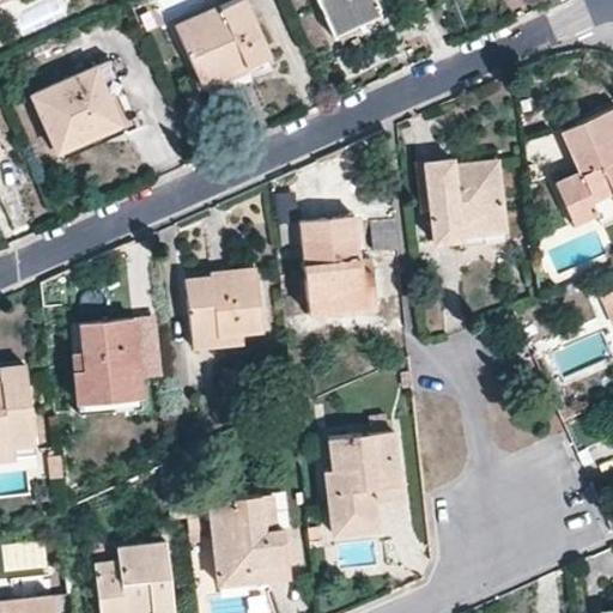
[(265,56),(240,0),(234,0),(175,26),(196,76),(240,56),(243,65),(265,56)]
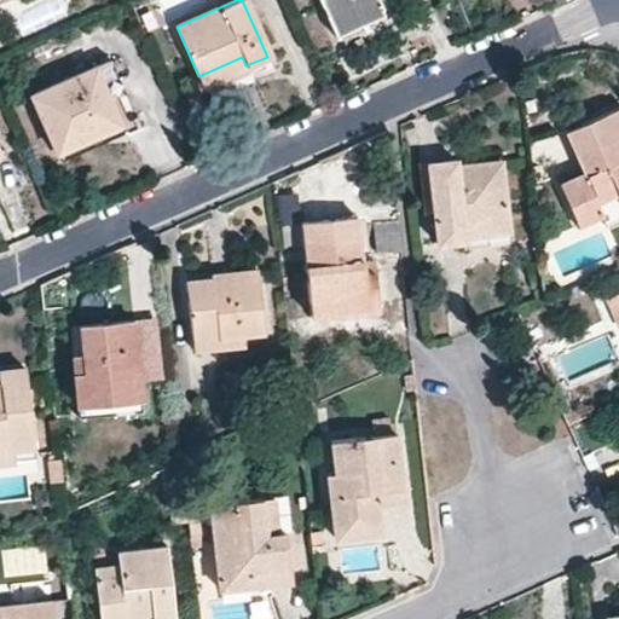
[(375,0),(319,0),(330,23),(377,3),(375,0)]
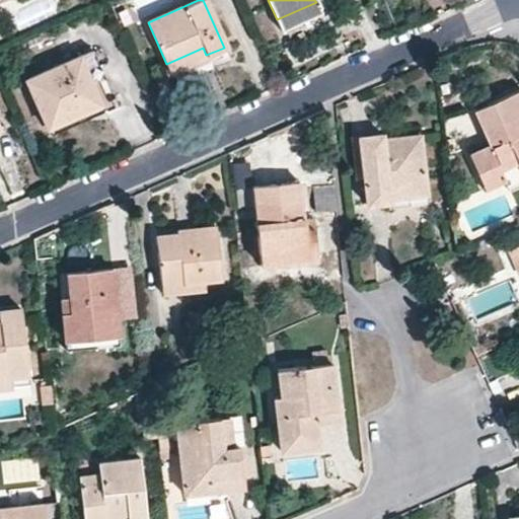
[(277,19),(280,28),(326,7),(322,0),(314,0),(316,2),(277,19)]
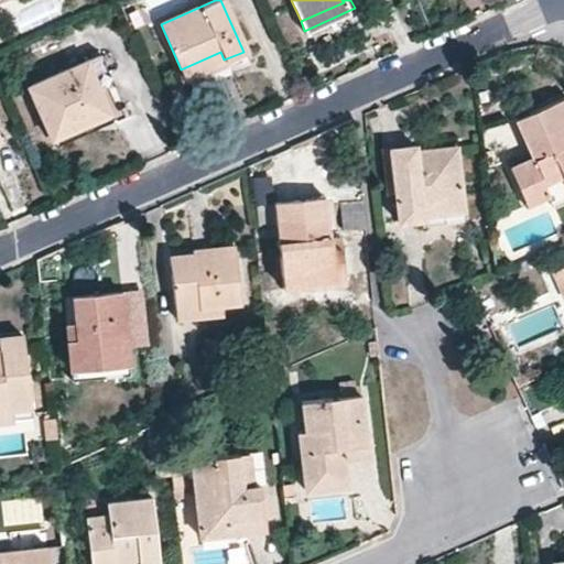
[(224,60),(220,52),(181,69),(185,77),(224,60)]
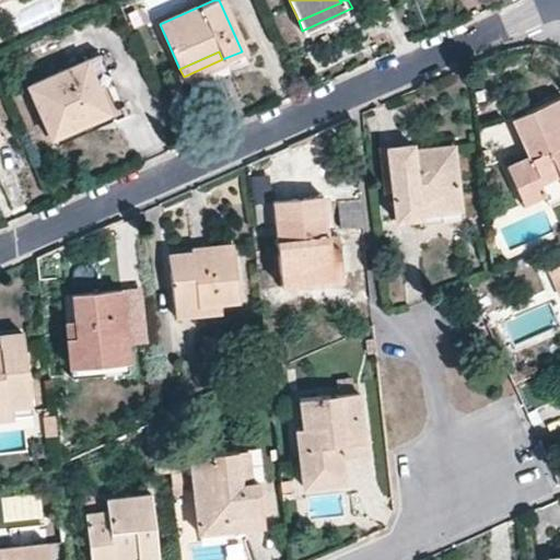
[(106,71),(97,53),(27,85),(50,137),(108,112),(92,77),(106,71)]
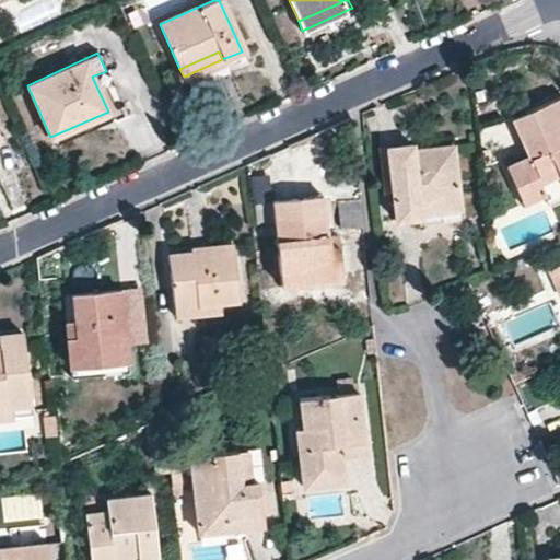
[(54,144),(126,114),(106,71),(92,77),(108,112),(50,137),(54,144)]
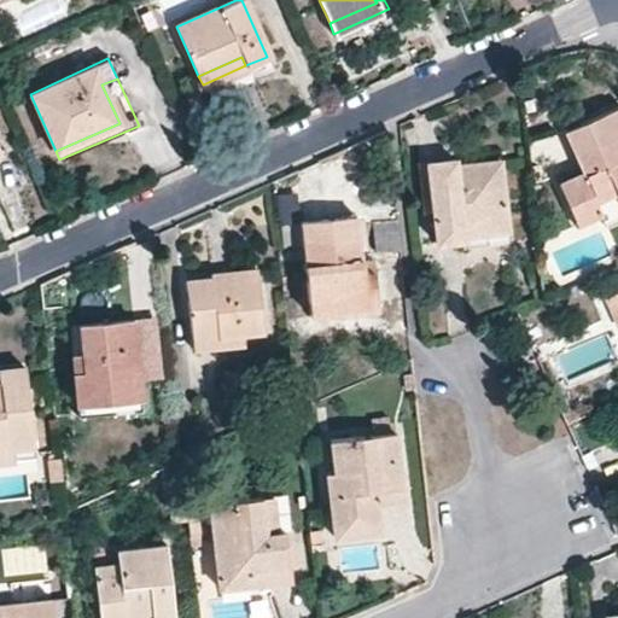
[(617,198),(616,193),(570,214),(576,226),(599,216),(602,225),(617,217),(617,106),(613,109),(617,120),(617,198)]
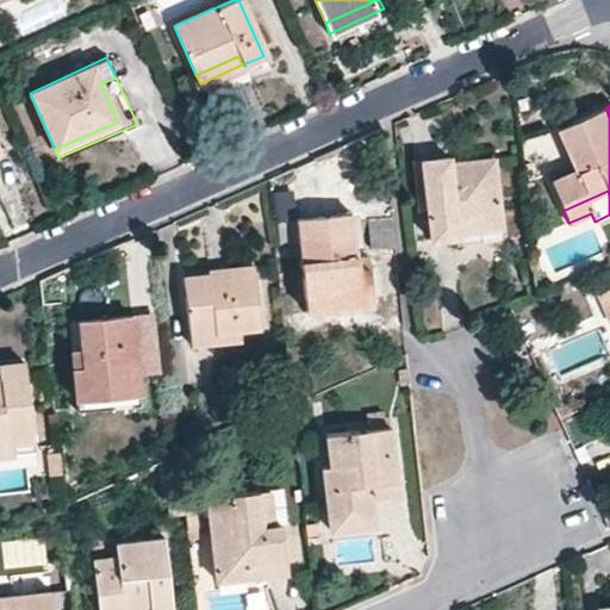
[(609,118),(605,107),(558,129),(577,170),(551,184),(562,211),(608,191),(609,195),(609,118)]
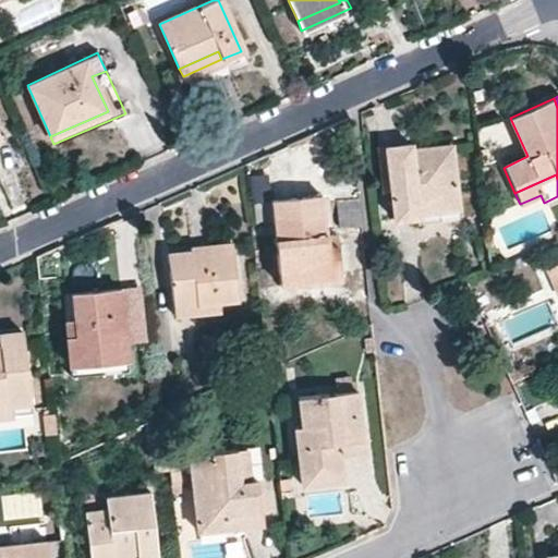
[(412,144),(384,147),(388,187),(390,218),(421,215),(420,203),(456,198),(449,146),(413,149),(412,144)]
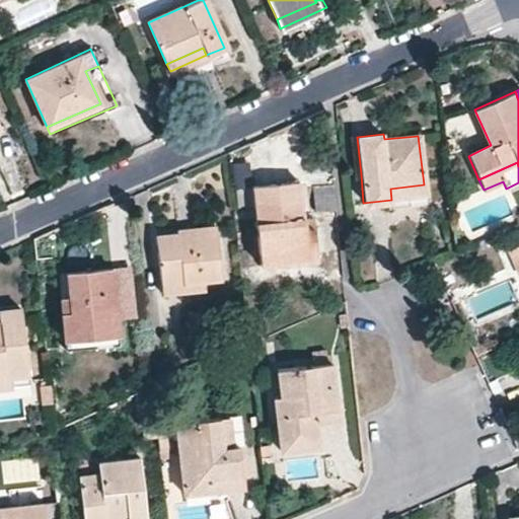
[(353,175),(361,174),(357,137),(349,138),(353,175)]
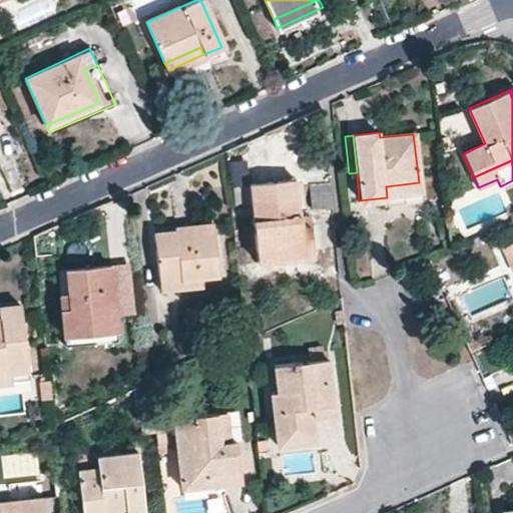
[(297,183),(296,177),(248,182),(255,247),(311,241),(307,212),(299,213),(297,183)]
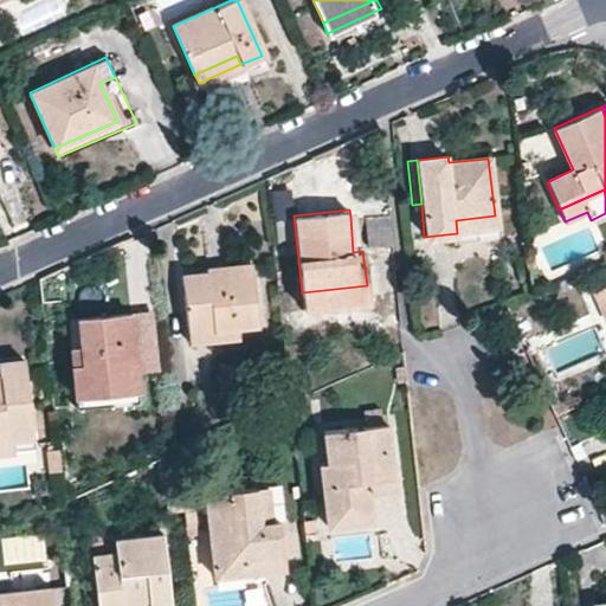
[(387,214),(363,217),(366,247),(391,245),(387,214)]
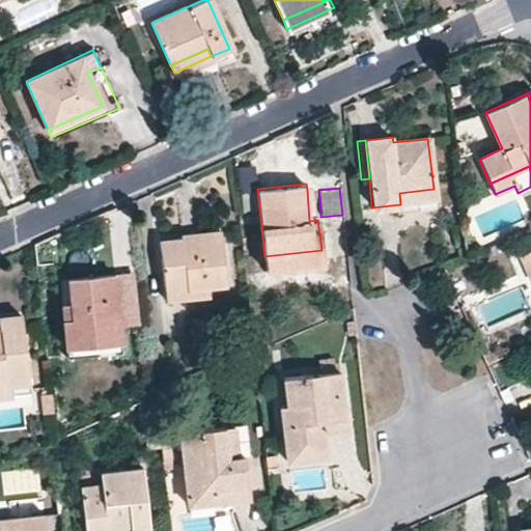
[(400,204),(401,212),(430,210),(430,199),(435,199),(434,189),(399,193),(400,204)]
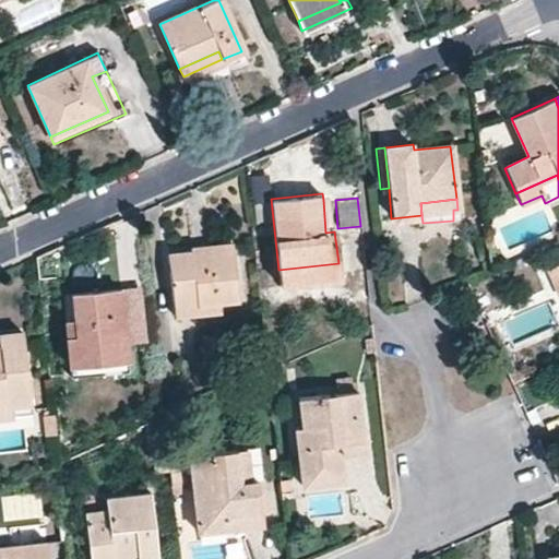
[(329,200),(323,200),(325,233),(334,232),(334,224),(331,224),(329,200)]
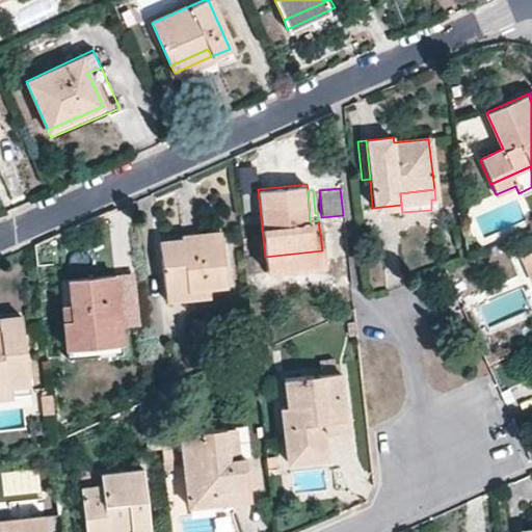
[(198,233),(200,241),(181,243),(181,239),(159,242),(166,298),(208,294),(208,287),(223,285),(218,231),(198,233)]
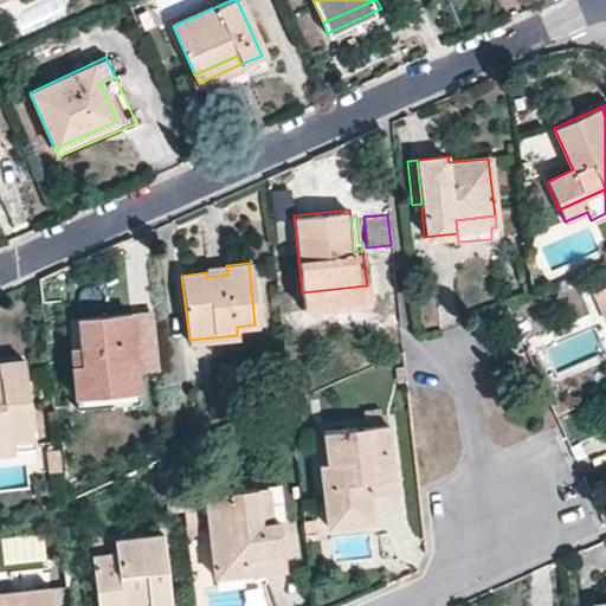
[(206,272),(206,277),(227,275),(226,265),(205,268),(206,272)]
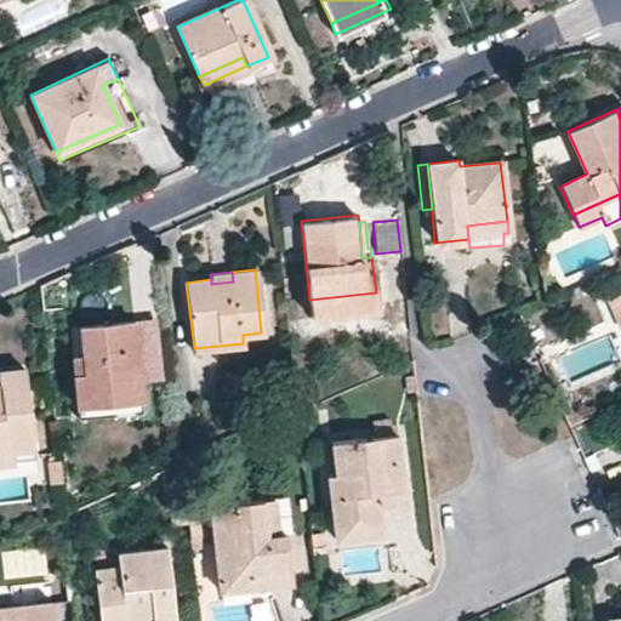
[(309,300),(311,314),(377,308),(376,292),(309,300)]
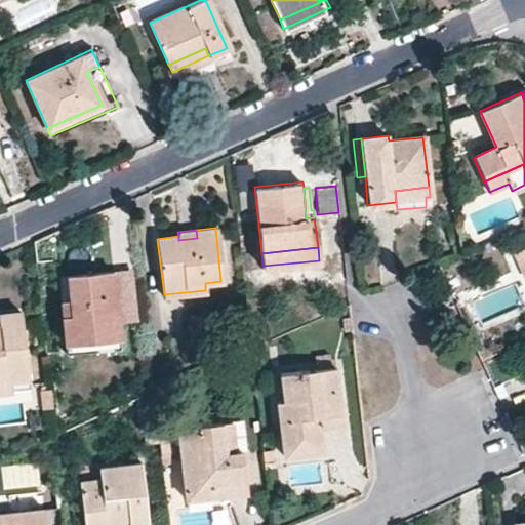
[(524,247),(515,251),(524,276),(524,247)]
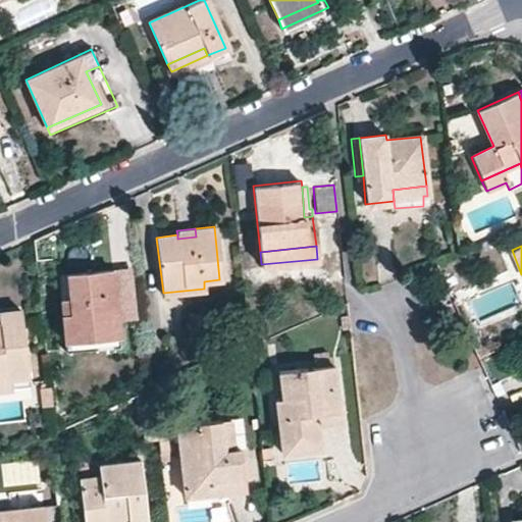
[(115,333),(109,270),(64,275),(66,298),(68,312),(61,313),(64,340),(115,333)]
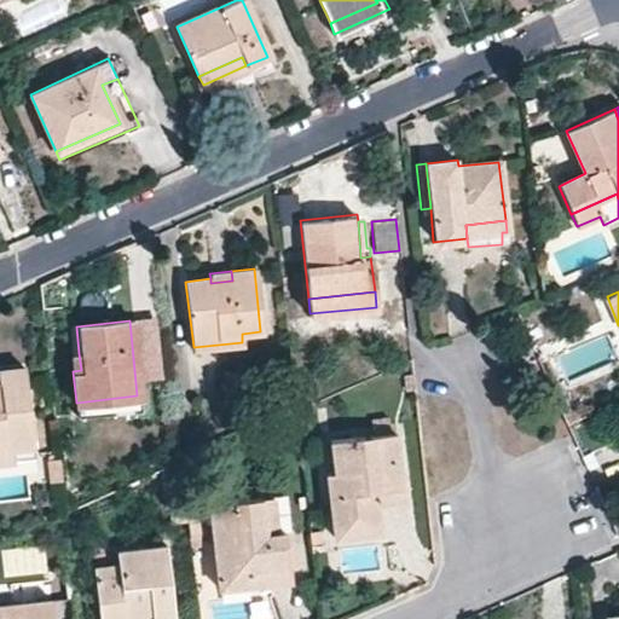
[(79,353),(70,354),(73,371),(81,370),(79,353)]
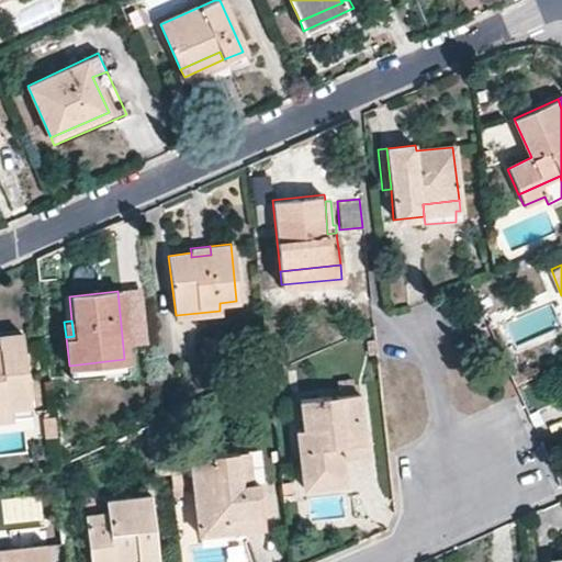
[(0,335),(0,407),(29,404),(22,334),(0,335)]
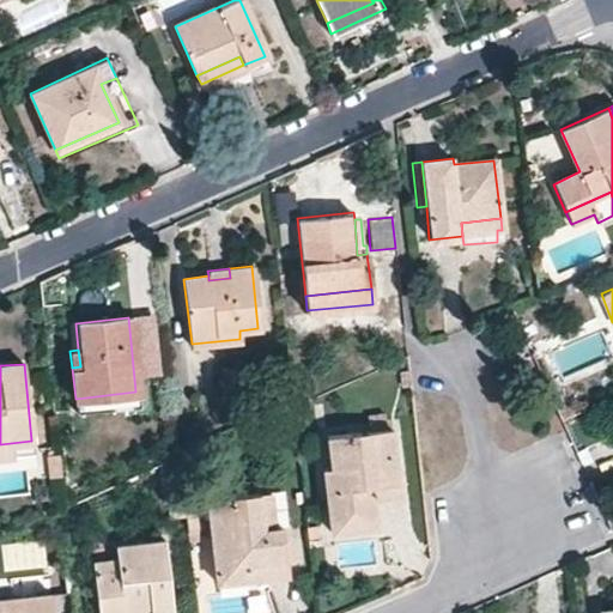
[(76,399),(77,411),(137,405),(135,392),(76,399)]
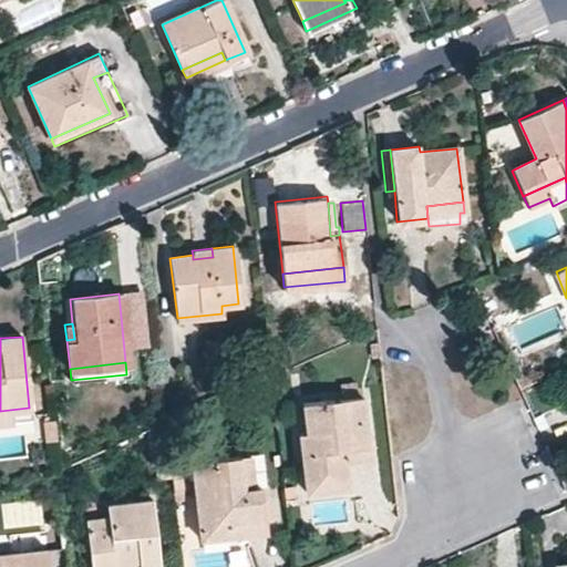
[(366,445),(361,397),(303,403),(306,433),(308,453),(299,454),(302,482),(343,477),(342,463),(341,449),(366,445)]
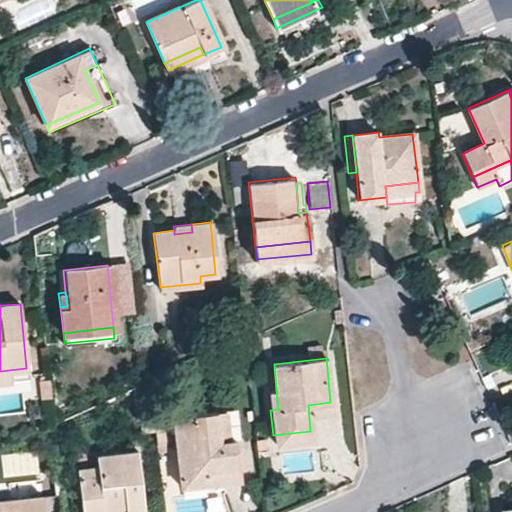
[(0,371),(0,380),(28,377),(26,368),(0,371)]
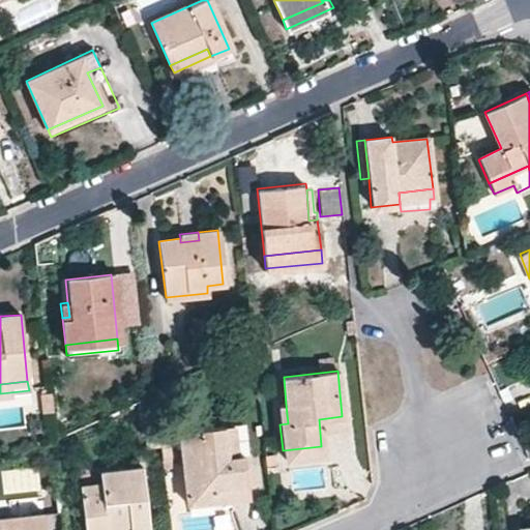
[(49,391),(40,393),(42,411),(51,410),(49,391)]
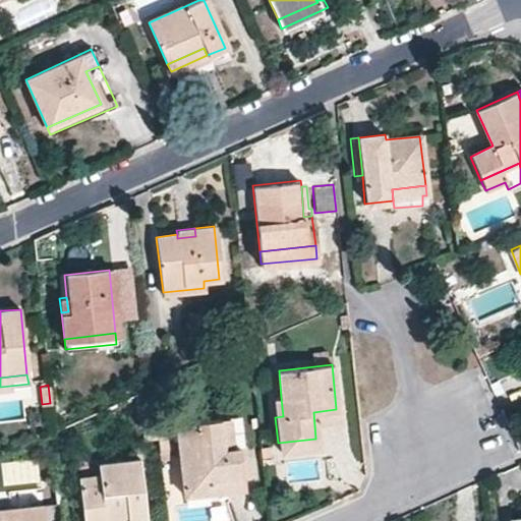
[(281,398),(273,399),(275,417),(283,416),(281,398)]
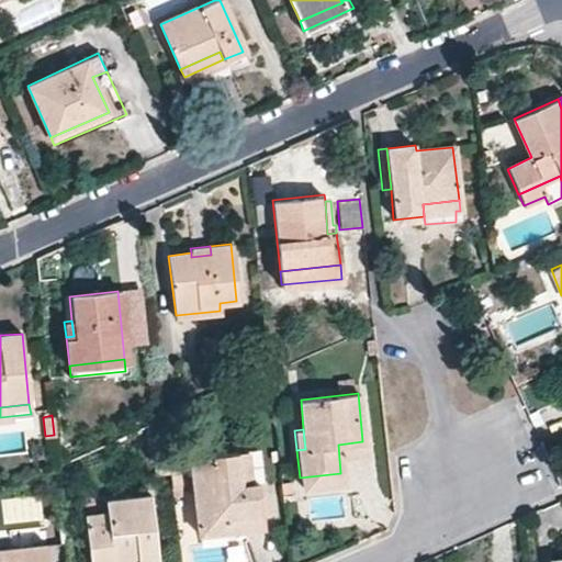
[(363,457),(362,441),(338,445),(339,459),(363,457)]
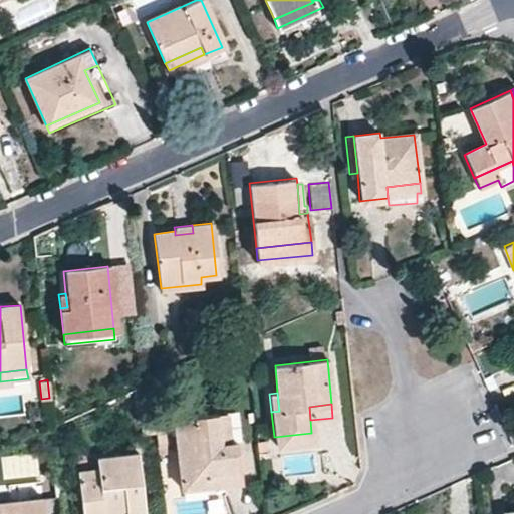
[(219,442),(228,441),(225,413),(216,414),(219,442)]
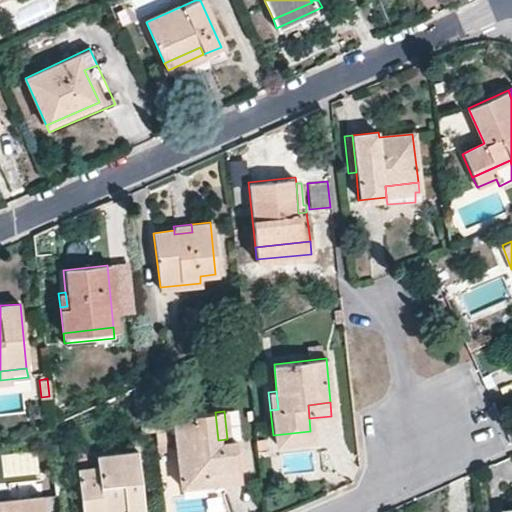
[(215,412),(172,416),(180,486),(208,483),(206,474),(239,470),(235,438),(227,439),(218,440),(215,412)]
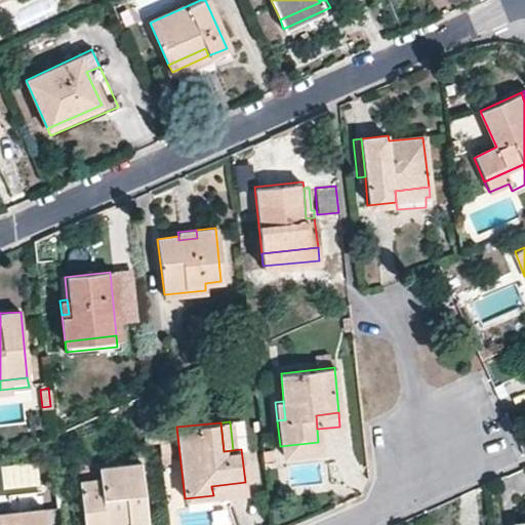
[(280,446),(281,455),(319,452),(318,442),(280,446)]
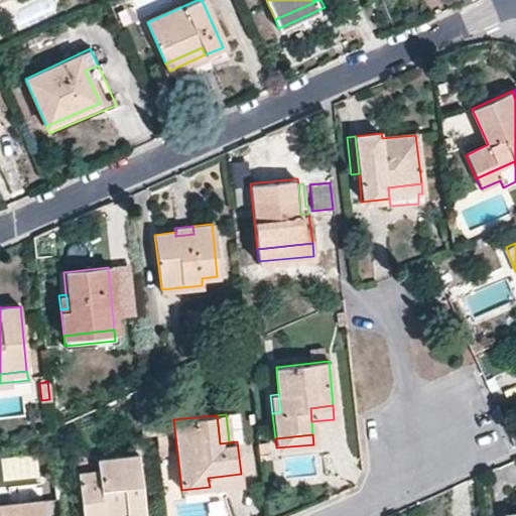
[(143,515),(136,455),(98,460),(99,471),(79,474),(84,515),(125,511),(124,515),(143,515)]
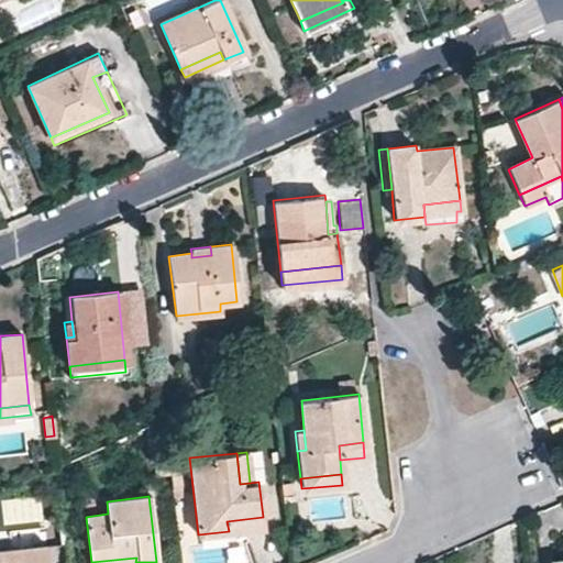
[(264,528),(263,517),(227,521),(229,531),(264,528)]
